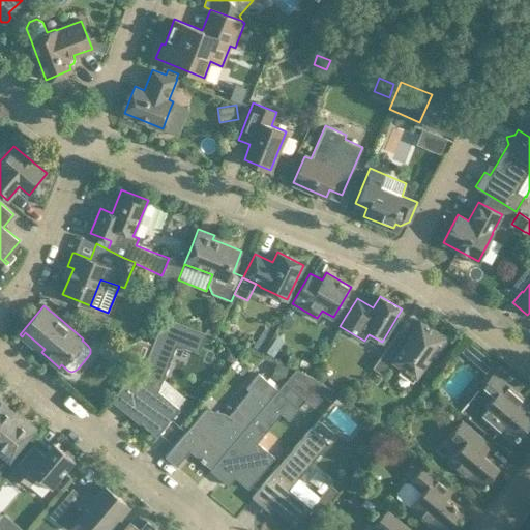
[(287,315),(281,324),(289,329),(295,319),(287,315)]
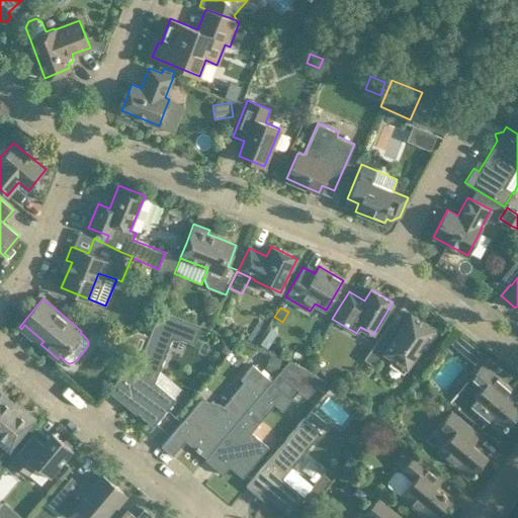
[(139,412),(138,413),(153,426),(175,400),(173,398),(155,382),(160,369),(173,337),(193,344),(201,326),(200,325),(160,309),(149,337),(144,348),(141,352),(140,353),(137,356),(108,391),(127,407),(130,404),(139,412)]
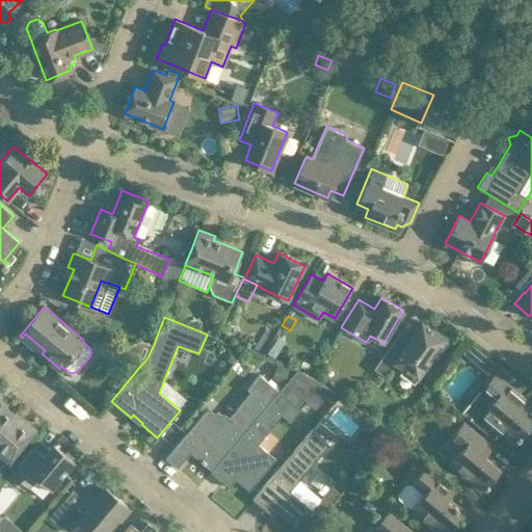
[(390,346),(377,364),(374,369),(384,376),(395,363),(417,378),(434,355),(439,358),(450,343),(445,339),(422,322),(410,338),(399,353),(390,346)]
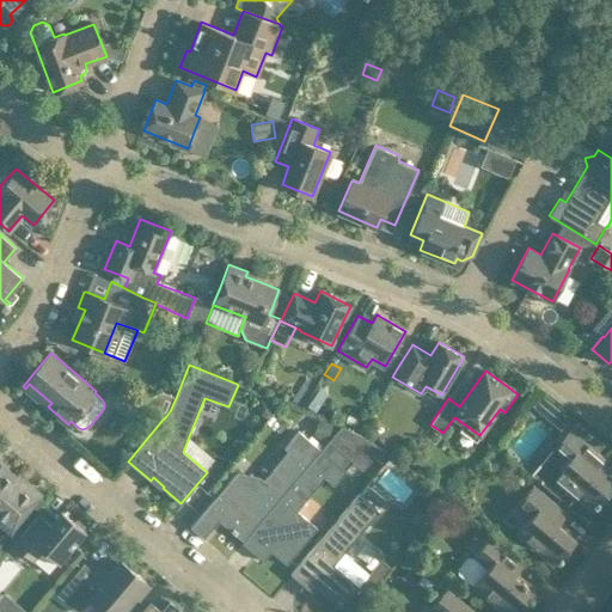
[(239,378),(237,384),(238,385),(248,387),(250,383),(239,378)]
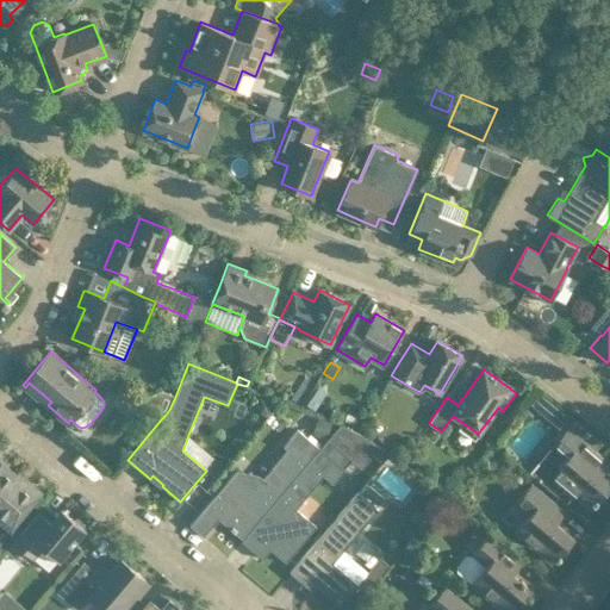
[(460,379),(447,397),(458,405),(471,387),(460,379)]
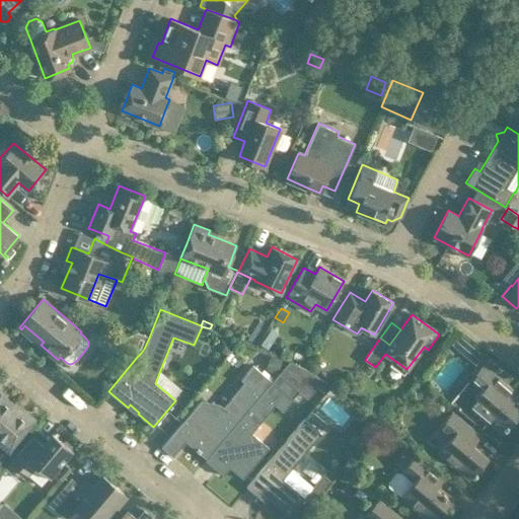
[(124,338),(121,345),(124,347),(137,357),(140,354),(141,353),(144,349),(149,338),(148,338),(148,336),(138,331),(124,338)]
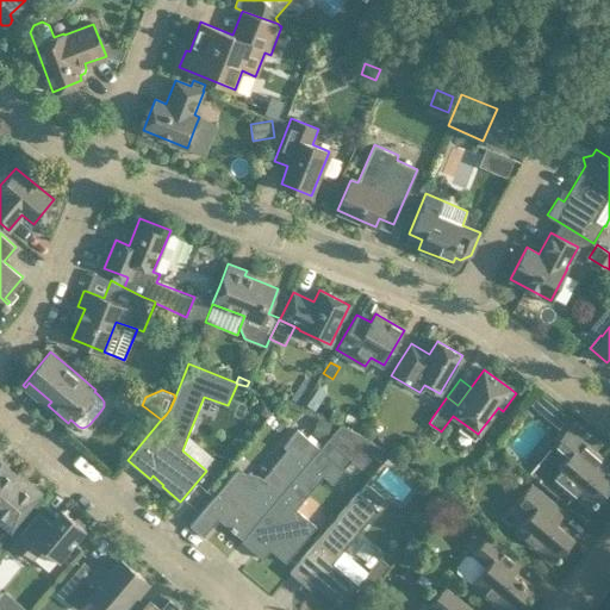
[(541,392),(530,404),(540,411),(549,399),(541,392)]
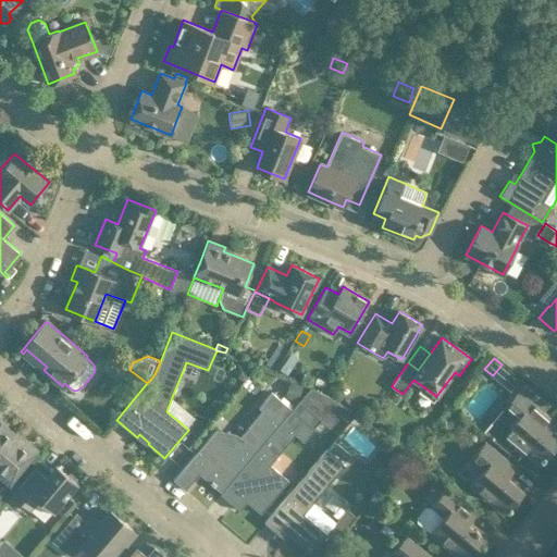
[(237,361),(234,370),(237,378),(245,381),(250,367),(237,361)]
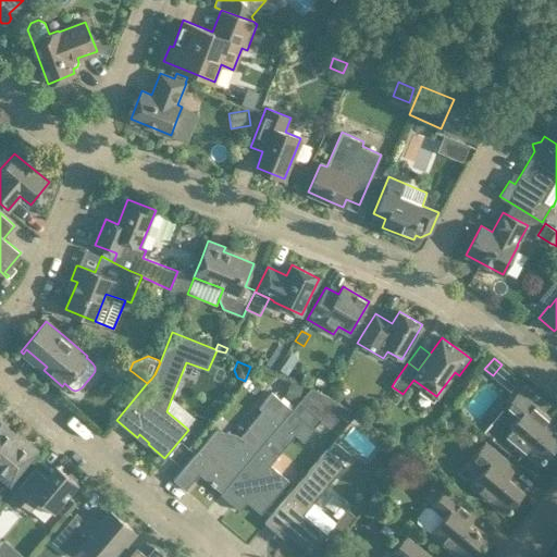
[(524,384),(502,364),(493,375),(516,395),(524,384)]
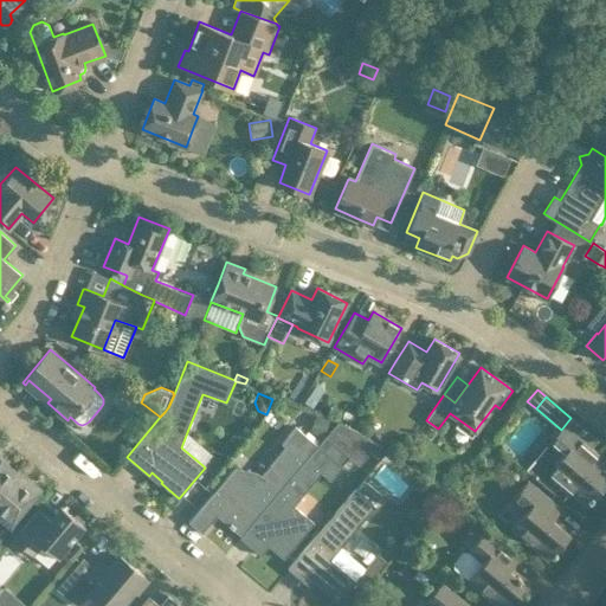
[(316,414),(310,431),(324,436),(330,419),(316,414)]
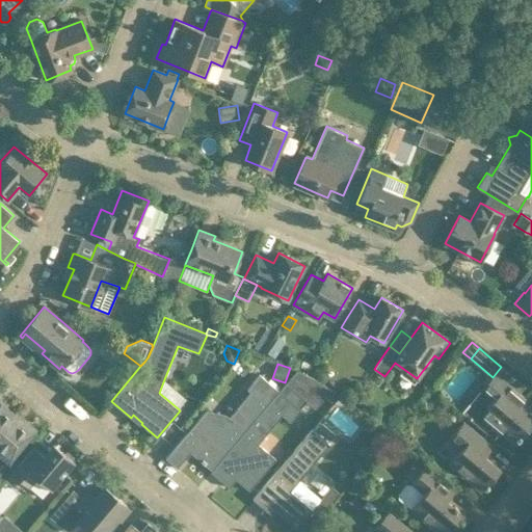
[(481,391),(464,410),(496,436),(500,432),(513,444),(531,421),(531,403),(525,398),(520,393),(526,384),(503,366),(503,365),(501,367),(493,377),(482,390),(481,391)]
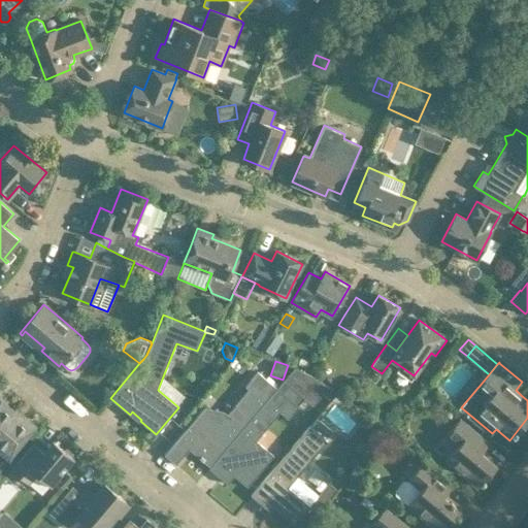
[(210,466),(209,468),(224,481),(230,472),(234,475),(246,487),(260,470),(273,455),(256,440),(279,413),(288,419),(299,406),(298,405),(304,398),(312,405),(329,387),(311,374),(294,367),(276,388),(210,466)]
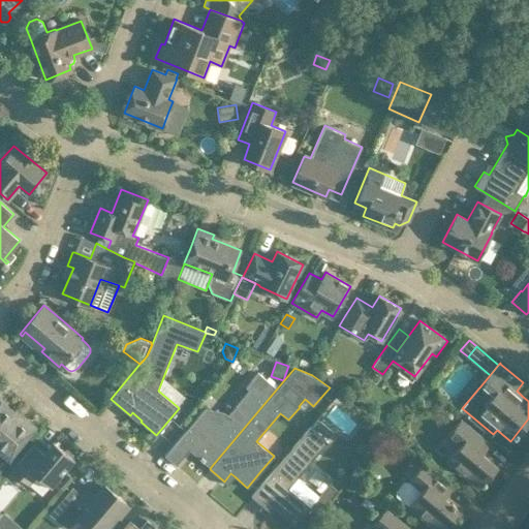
[(196,456),(211,467),(277,389),(258,372),(246,386),(249,390),(228,415),(225,412),(205,408),(164,456),(176,465),(192,446),(196,449),(196,456)]
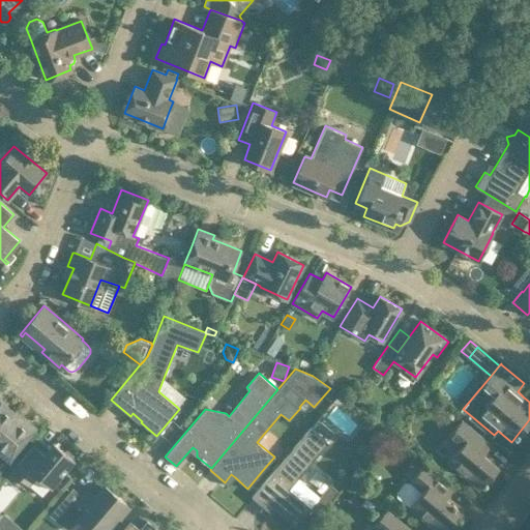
[(164,378),(158,391),(177,407),(185,396),(164,378)]
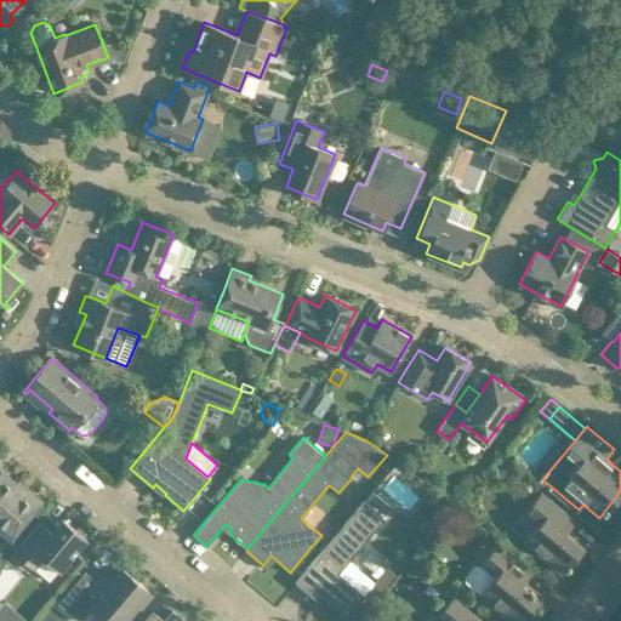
[(426,446),(419,457),(427,463),(434,453),(426,446)]
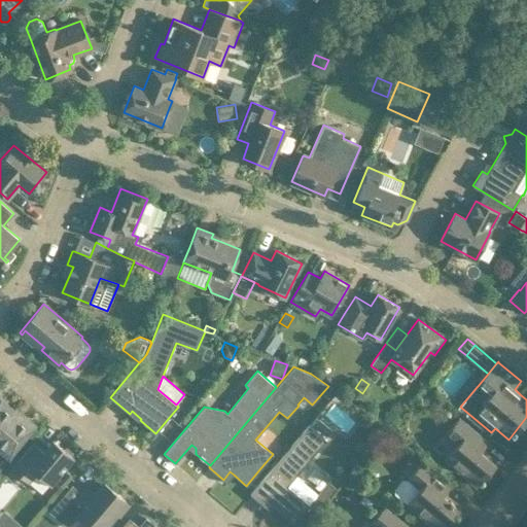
[(0,450),(8,457),(23,442),(36,425),(22,414),(19,416),(13,412),(1,400),(0,400),(0,450)]
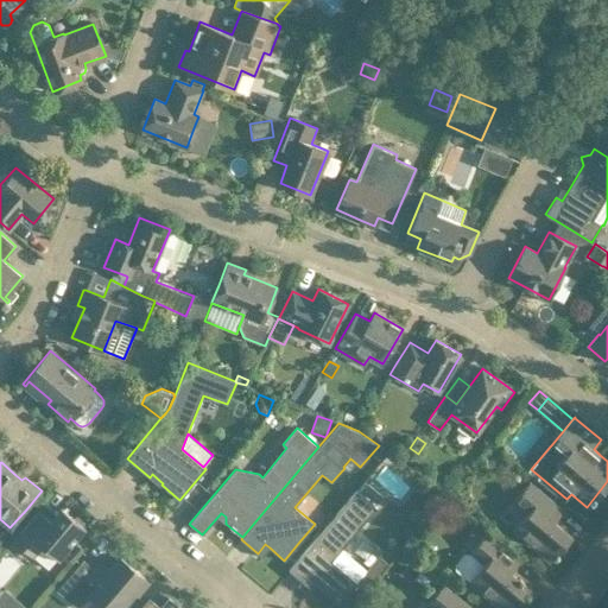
[(563,511),(556,505),(530,482),(513,501),(527,513),(513,530),(550,562),(553,557),(555,558),(558,553),(557,552),(571,536),(553,521),(563,511)]
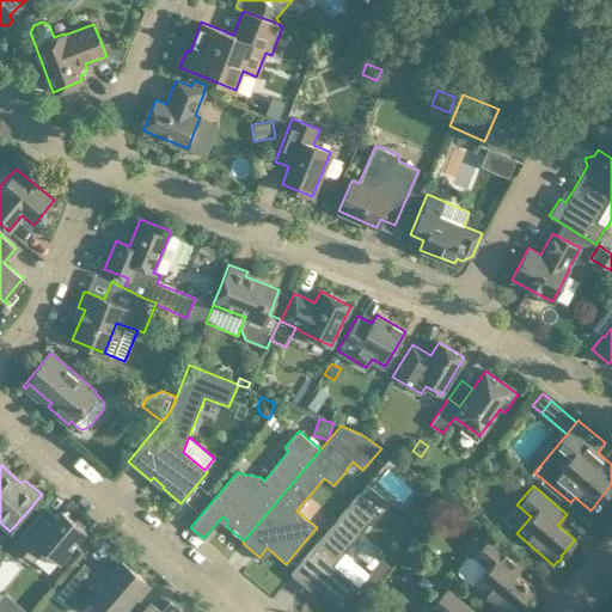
[(306,556),(291,574),(312,592),(317,586),(337,604),(341,607),(360,585),(369,574),(344,552),(379,510),(377,508),(385,499),(369,487),(361,496),(359,494),(306,556)]
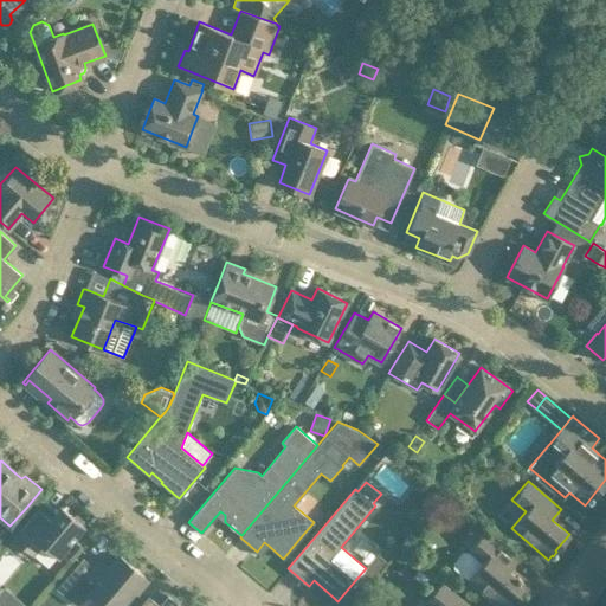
[(23,527),(12,539),(33,556),(39,548),(42,546),(43,545),(44,546),(57,556),(58,558),(70,543),(84,526),(60,505),(50,519),(39,509),(38,508),(23,527)]
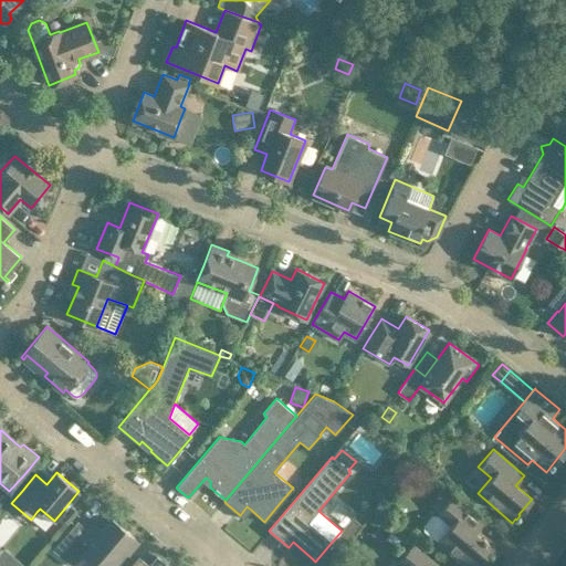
[(4,493),(0,498),(0,507),(2,511),(12,500),(4,493)]
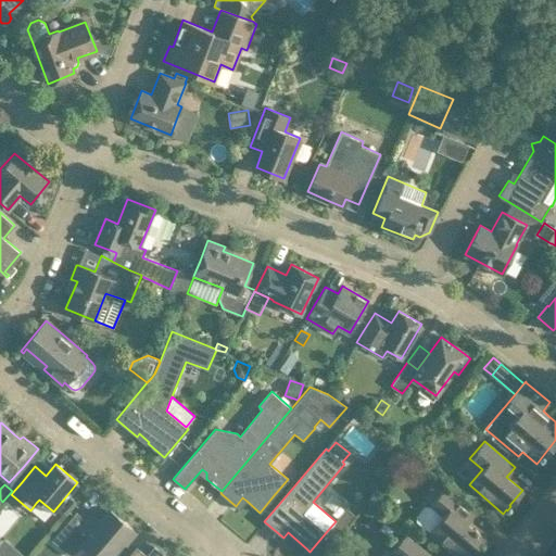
[(424,506),(416,515),(417,521),(429,531),(447,546),(458,555),(467,555),(483,538),(478,533),(479,532),(475,528),(474,529),(467,523),(474,515),(476,514),(475,513),(469,508),(453,494),(444,488),(430,505),(424,506)]
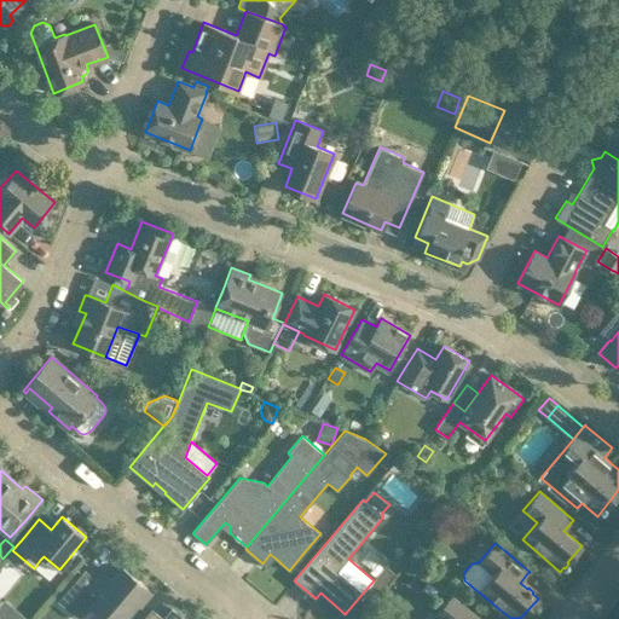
[(411,556),(403,567),(410,572),(416,572),(422,565),(420,563),(418,562),(411,556)]
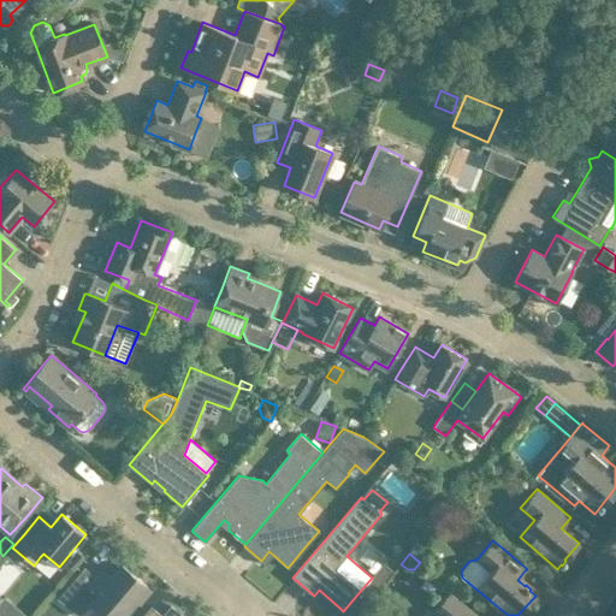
[(362,588),(372,597),(394,572),(384,563),(372,578),(362,588)]
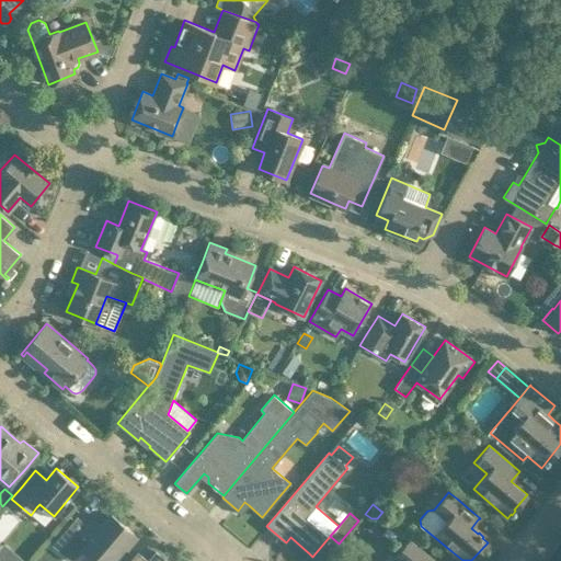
[(63,533),(53,545),(71,560),(72,560),(82,550),(95,560),(110,560),(124,545),(126,547),(136,535),(111,514),(102,524),(101,523),(94,518),(89,525),(88,526),(77,516),(63,533)]
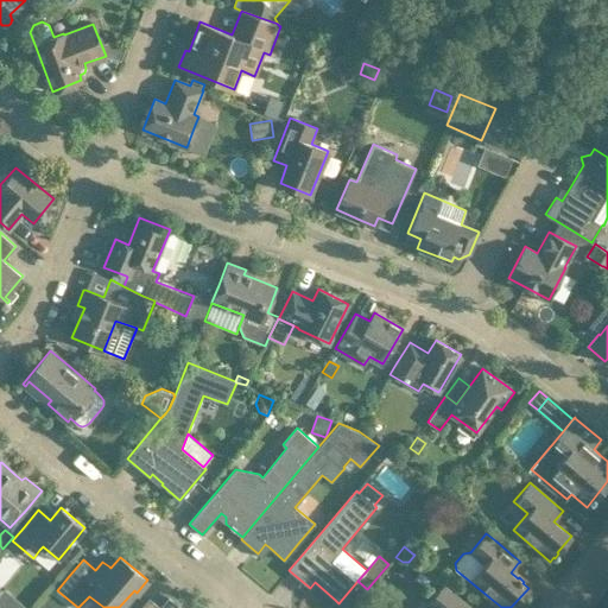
[(350,607),(367,589),(358,581),(339,603),(335,600),(327,607),(350,607)]
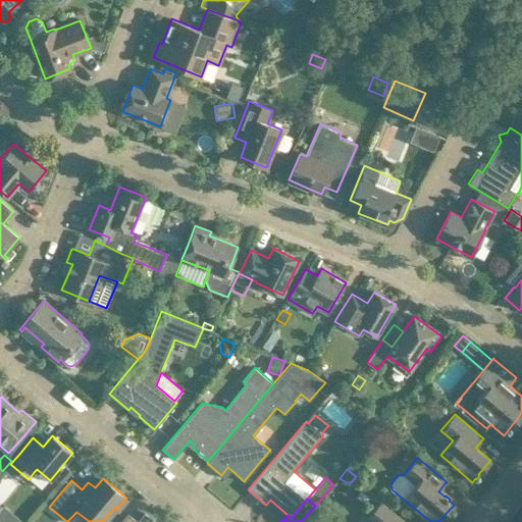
[(405,521),(380,502),(366,518),(370,521),(405,521)]
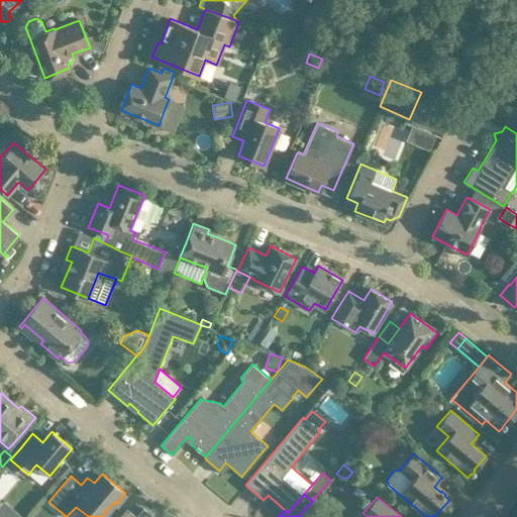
[(153,516),(143,508),(136,516),(127,509),(120,516),(153,516)]
